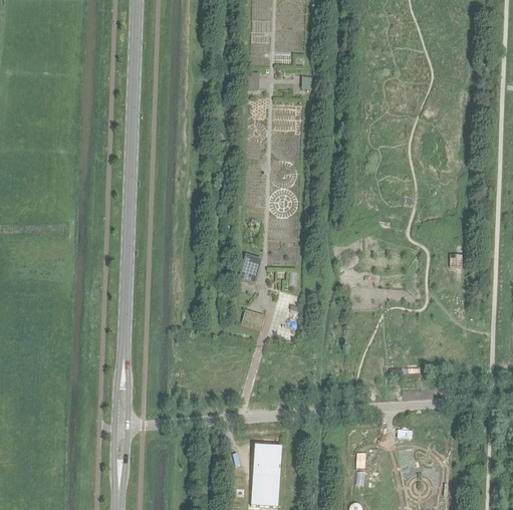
[(251,69),(251,86),(261,86),(262,70),(251,69)]
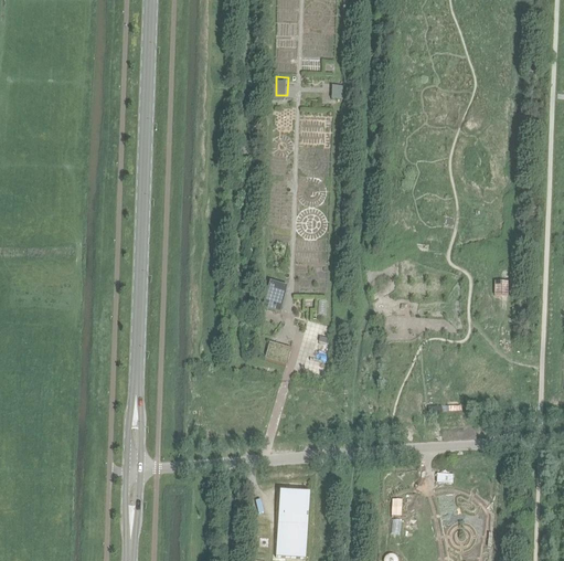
[(332,83),(332,96),(343,96),(343,83),(332,83)]
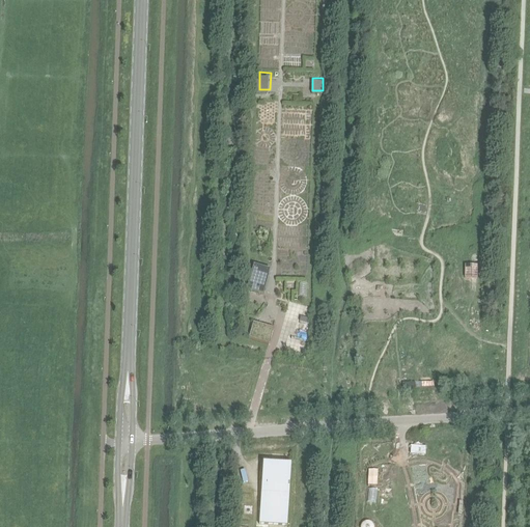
[(247,286),(263,292),(271,267),(254,261),(247,286)]
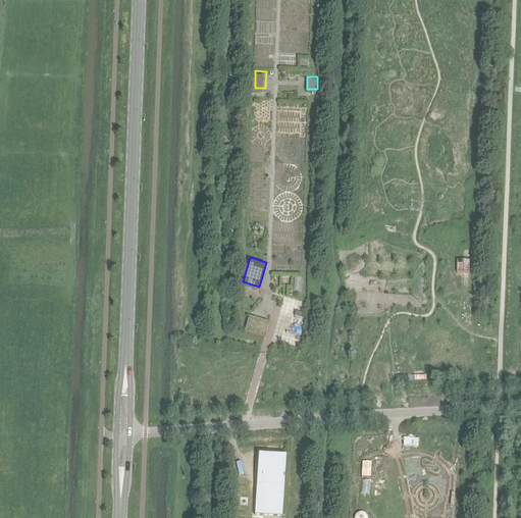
[(470,270),(470,257),(458,257),(458,270),(470,270)]
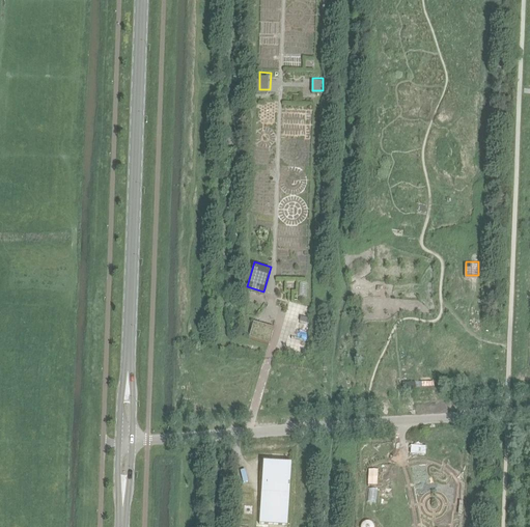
[(253,319),(249,334),(269,340),(274,324),(253,319)]
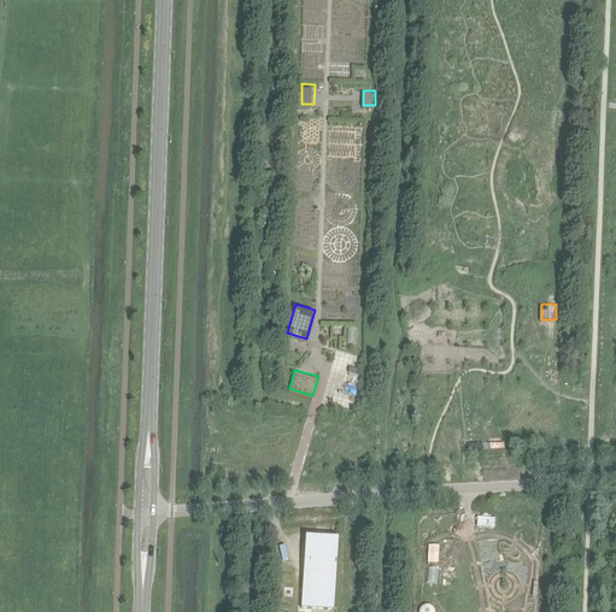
[(481,523),(493,524),(493,515),(481,513),(481,523)]
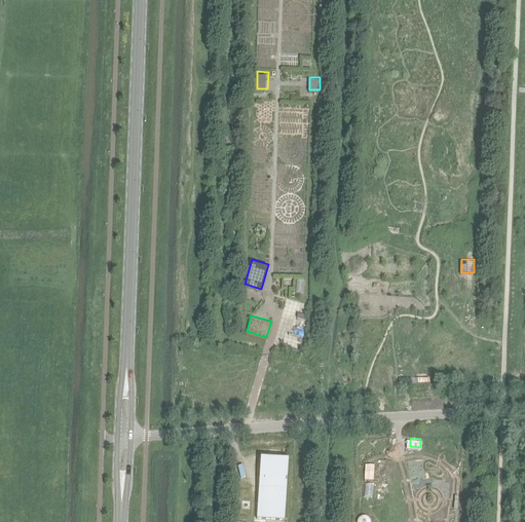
[(289,455),(261,453),(257,515),(285,517),(289,455)]
